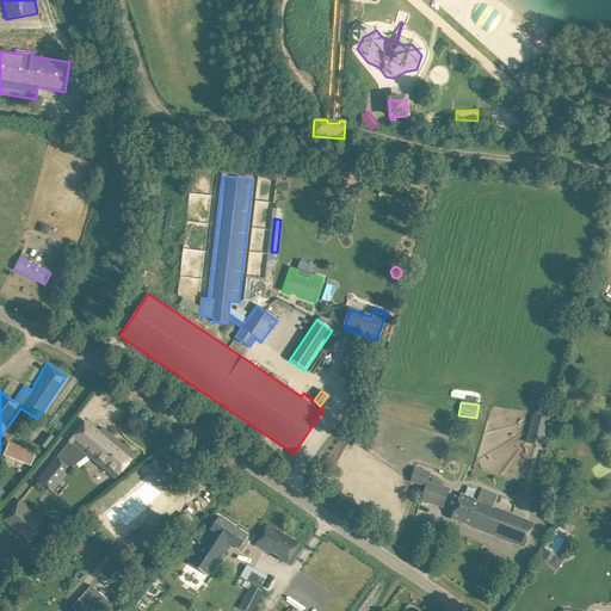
[(525,443),(542,446),(549,418),(532,414),(525,443)]
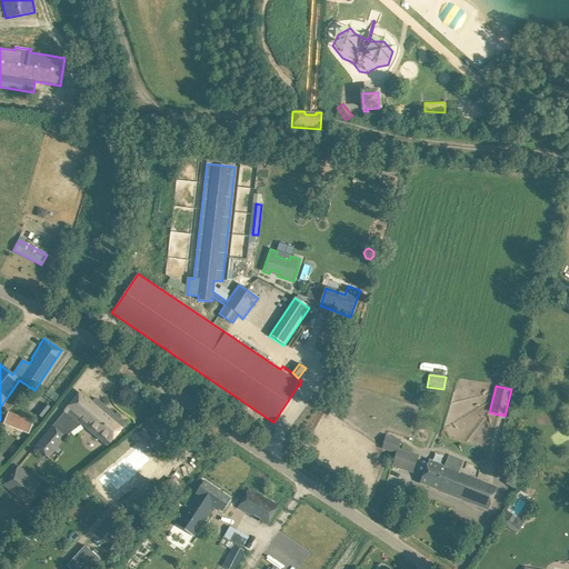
[(80,392),(65,410),(81,425),(108,447),(126,423),(109,409),(108,410),(103,407),(105,406),(100,402),(97,407),(92,402),(80,392)]
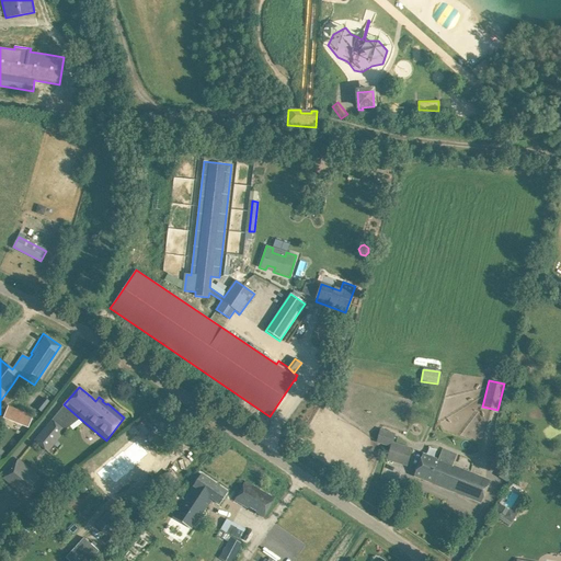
[(35,424),(36,420),(32,419),(33,415),(8,405),(2,419),(27,428),(32,428),(34,424),(35,424)]
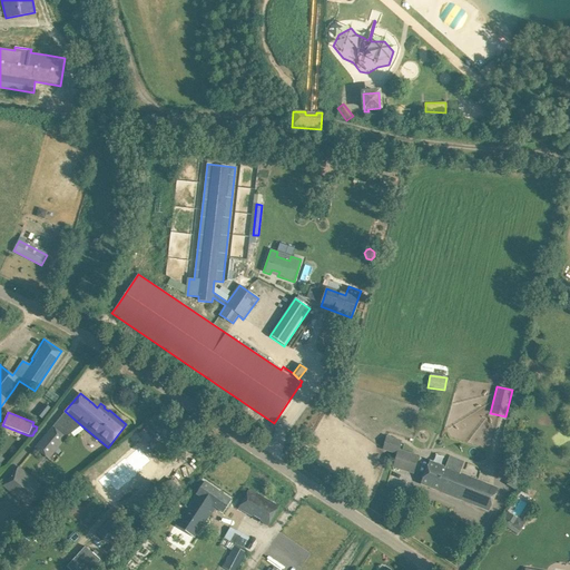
[(67,438),(52,426),(35,448),(49,459),(67,438)]
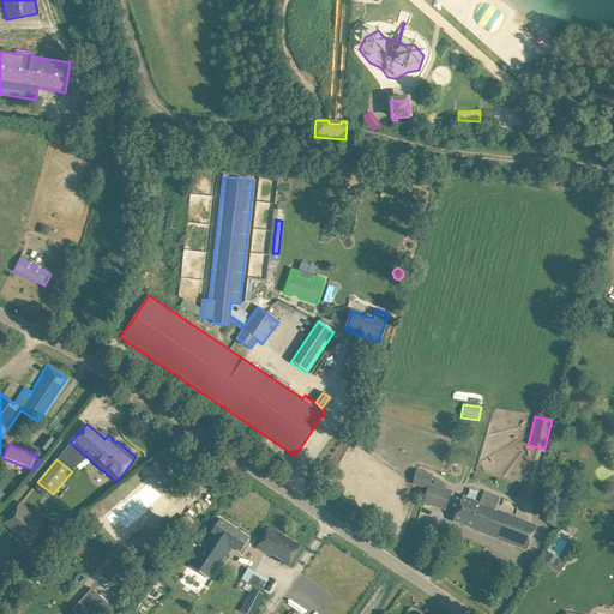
[(432,474),(416,469),(411,483),(428,488),(432,474)]
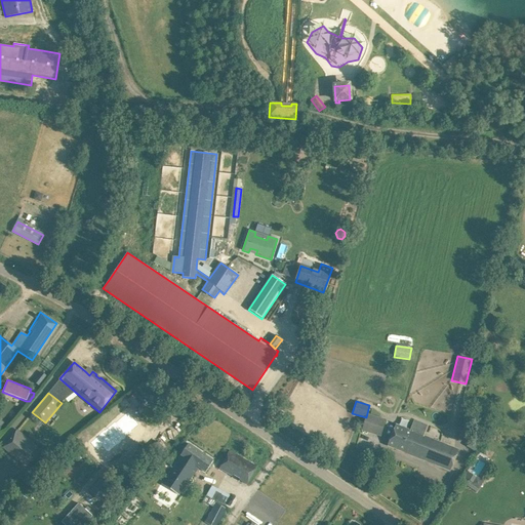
[(115,420),(89,442),(96,449),(102,445),(109,452),(128,436),(127,435),(139,425),(128,410),(115,421),(115,420)]
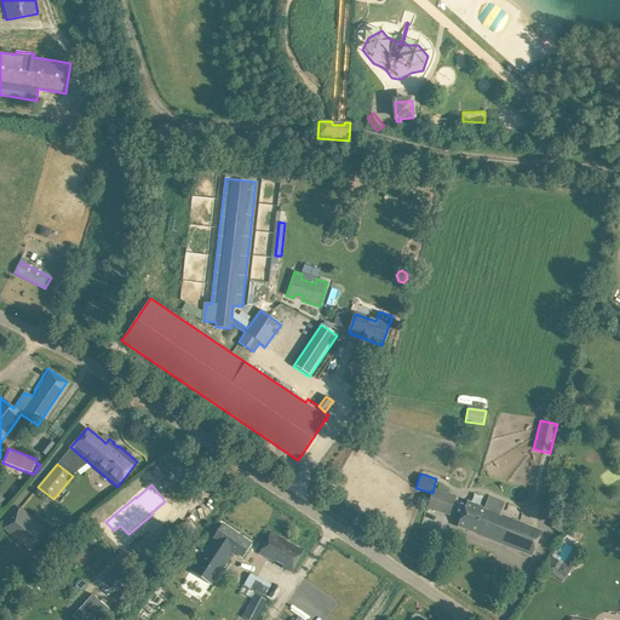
[(453,499),(435,493),(431,506),(449,512),(453,499)]
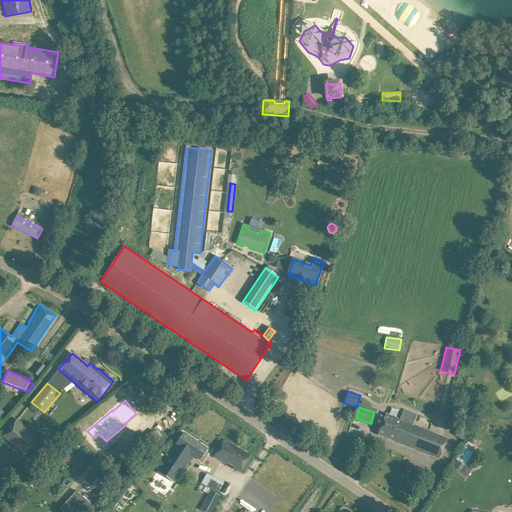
[(385,415),(378,434),(439,459),(443,449),(447,439),(413,426),(417,415),(404,410),(399,420),(385,415)]
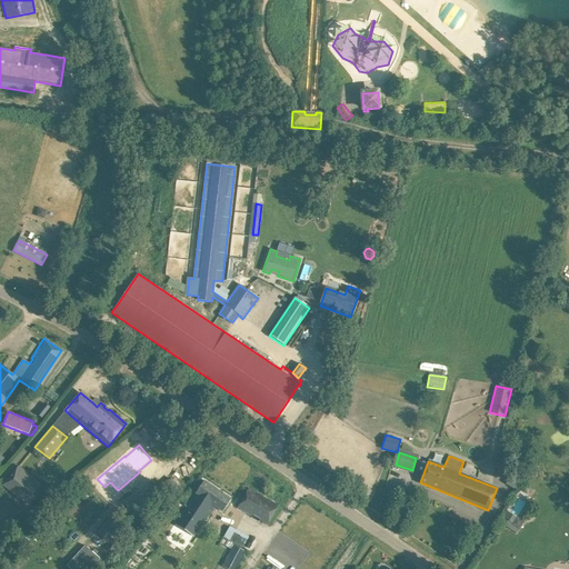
[(17,469),(3,485),(26,503),(39,487),(17,469)]
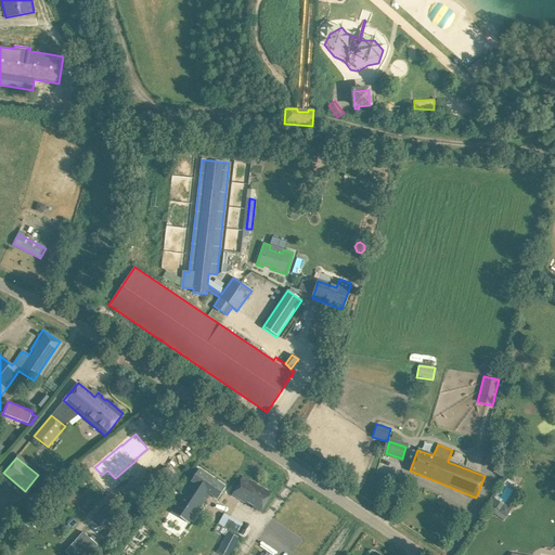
[(217,500),(226,487),(199,468),(171,510),(189,521),(205,499),(209,502),(213,497),(217,500)]
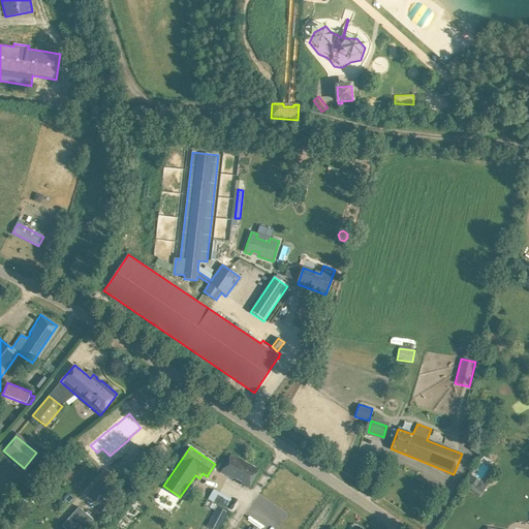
[(249,488),(259,470),(230,454),(220,472),(235,480),(236,478),(242,483),(241,484),(249,488)]
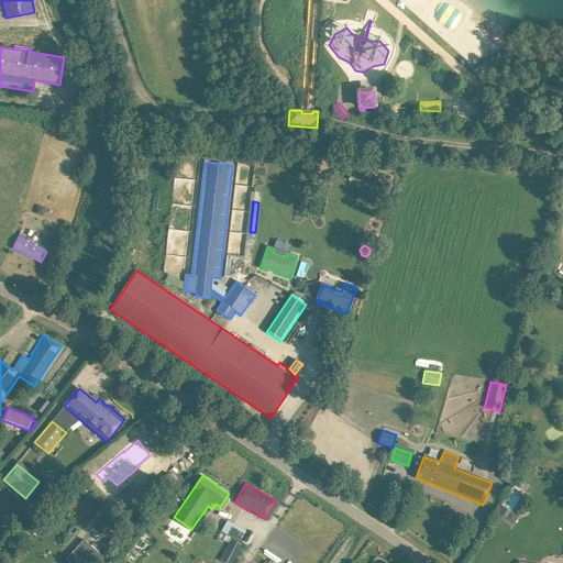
[(503,508),(499,519),(514,525),(518,514),(503,508)]
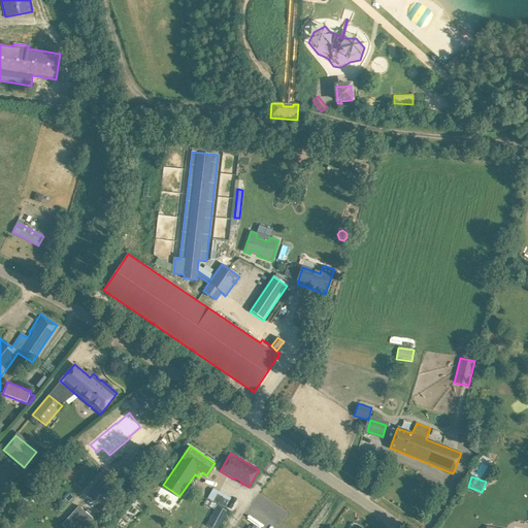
[(110,490),(101,481),(89,494),(99,502),(110,490)]
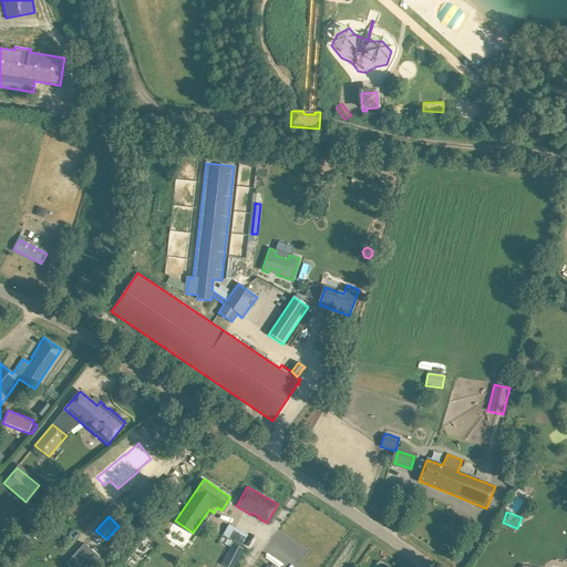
[(234,527),(234,528),(222,522),(215,535),(227,542),(228,538),(241,545),(247,534),(234,527)]
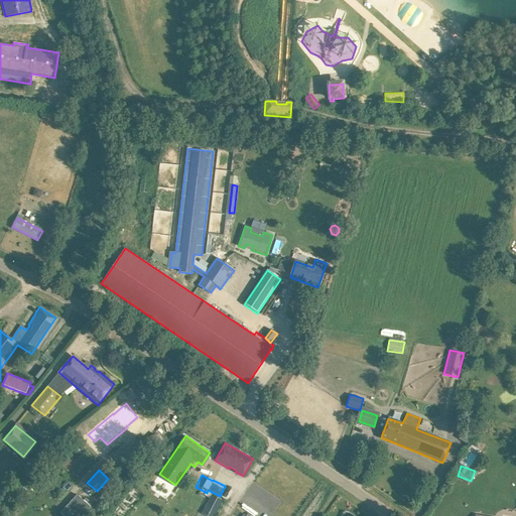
[(207,515),(214,515),(224,501),(212,493),(200,512),(207,515)]
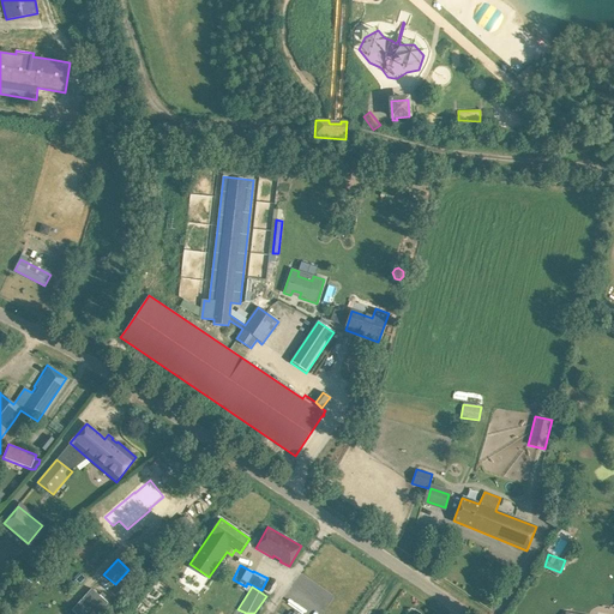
[(76,613),(98,613),(108,603),(92,589),(72,611),(76,613)]
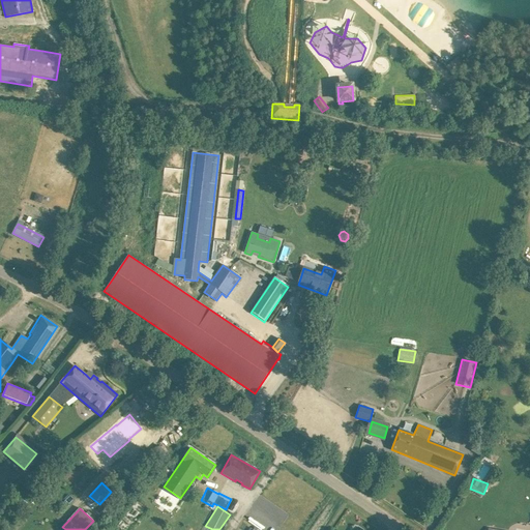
[(171,512),(166,508),(160,514),(166,519),(171,512)]
